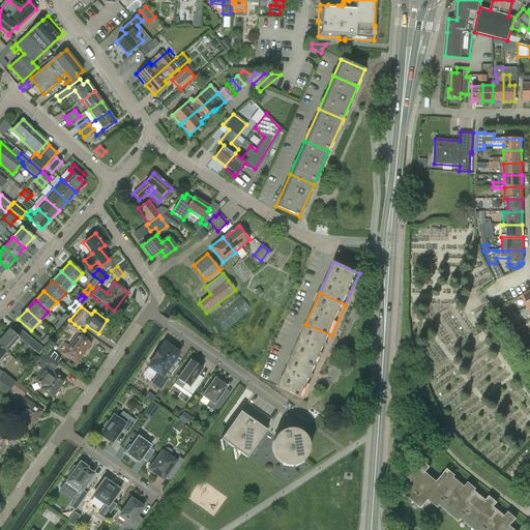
[(59,320),(63,323),(68,317),(65,314),(59,320)]
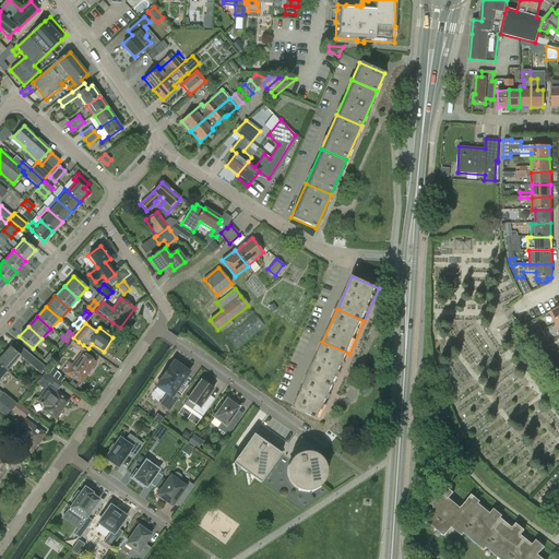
[(67,341),(62,337),(57,345),(60,347),(67,341)]
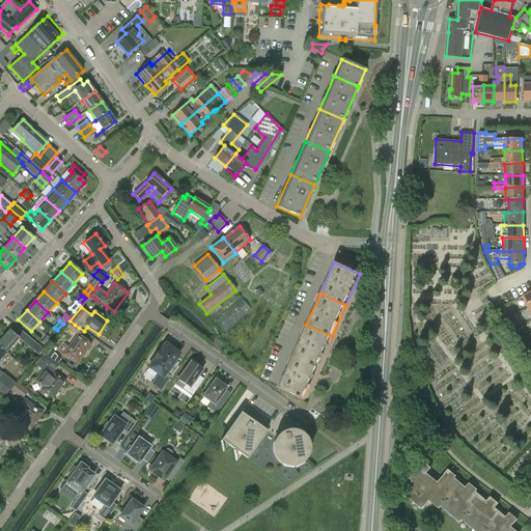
[(75,334),(79,328),(70,322),(65,327),(75,334)]
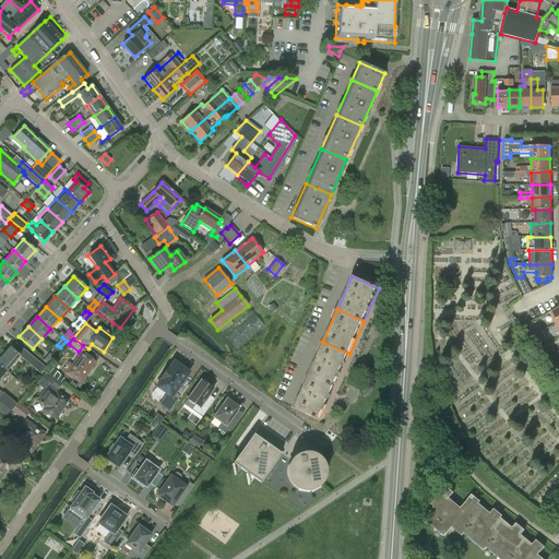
[(334,387),(349,354),(322,342),(308,375),(334,387)]
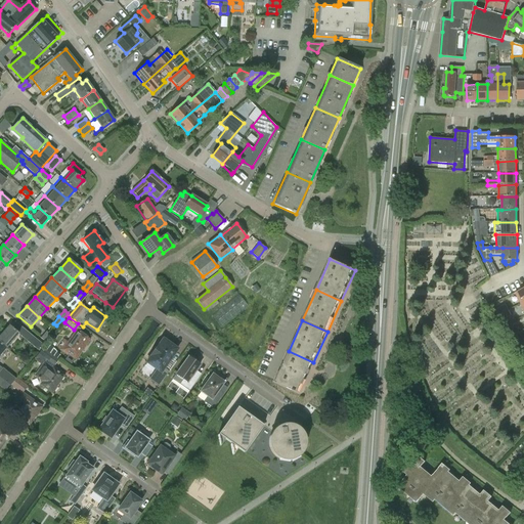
[(0,336),(0,344),(5,348),(17,334),(39,351),(44,345),(15,321),(10,328),(8,325),(0,336)]
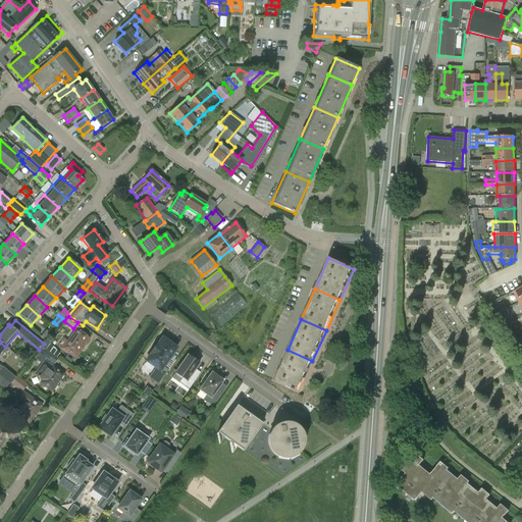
[(67,342),(63,340),(58,347),(67,354),(67,353),(74,358),(89,338),(75,329),(67,342)]
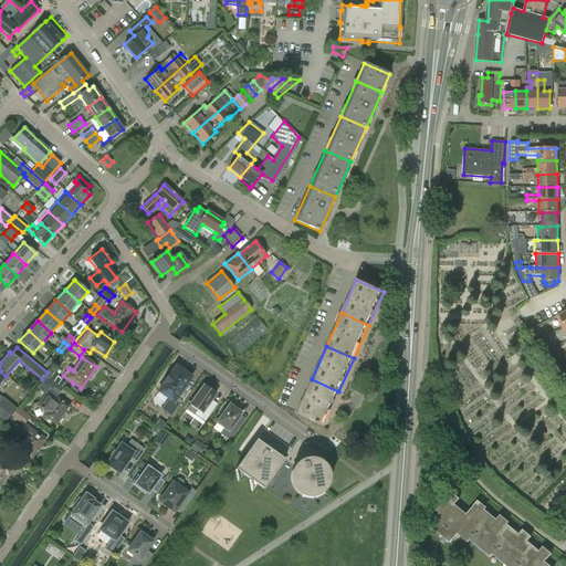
[(53,362),(50,358),(44,365),(48,368),(53,362)]
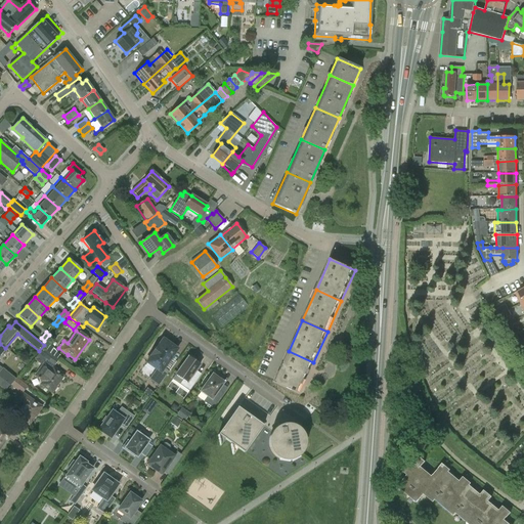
[(168,373),(163,369),(177,350),(170,345),(171,344),(166,340),(165,341),(163,340),(158,346),(158,345),(149,355),(150,356),(146,362),(156,369),(148,380),(158,386),(168,373)]
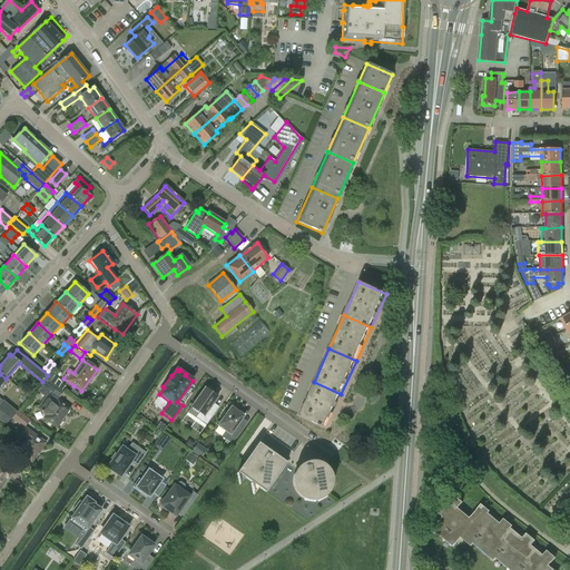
[(0,411),(11,420),(11,419),(17,412),(2,400),(2,401),(0,399),(0,385),(6,379),(0,374),(0,411)]
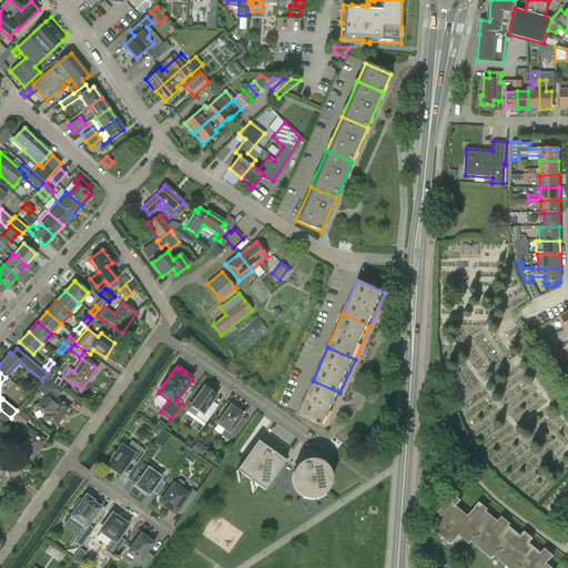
[(46,377),(37,389),(46,397),(38,408),(46,414),(43,417),(56,426),(57,424),(58,424),(61,419),(60,418),(69,406),(58,398),(63,389),(46,377)]
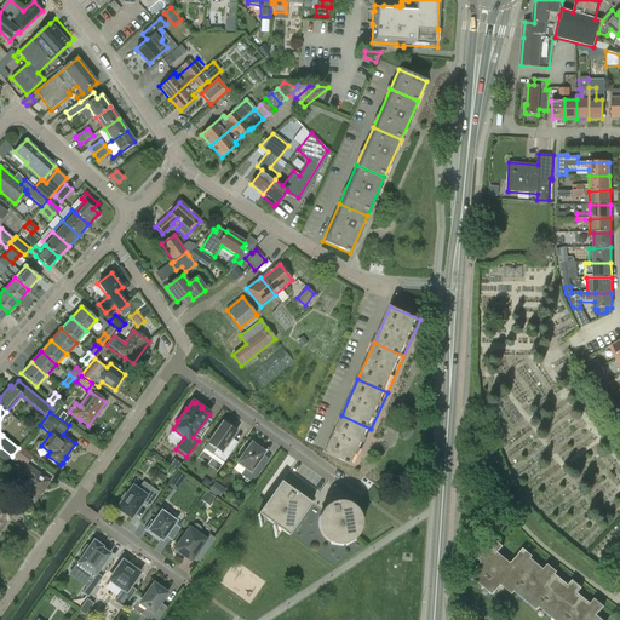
[(371,429),(342,415),(325,452),(355,465),(371,429)]
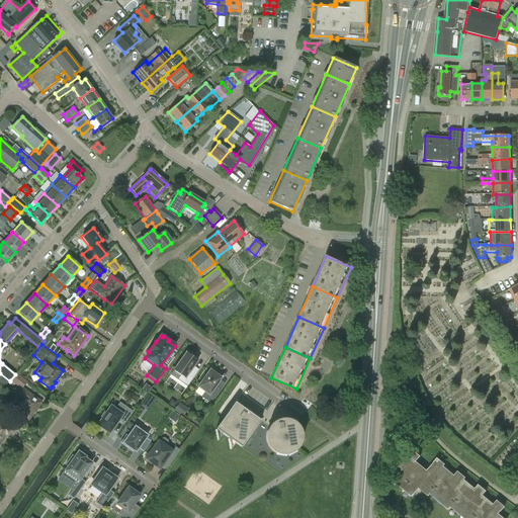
[(197,361),(192,358),(193,356),(188,352),(186,354),(185,353),(173,370),(180,375),(177,380),(186,387),(195,374),(190,371),(197,361)]
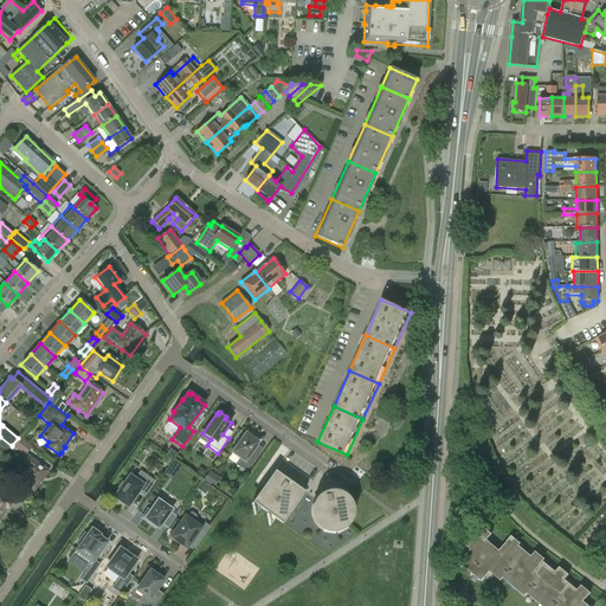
[(257,458),(251,455),(258,443),(253,439),(255,437),(247,432),(246,434),(245,433),(240,439),(238,438),(233,445),(236,446),(231,453),(239,459),(236,465),(246,472),(257,458)]
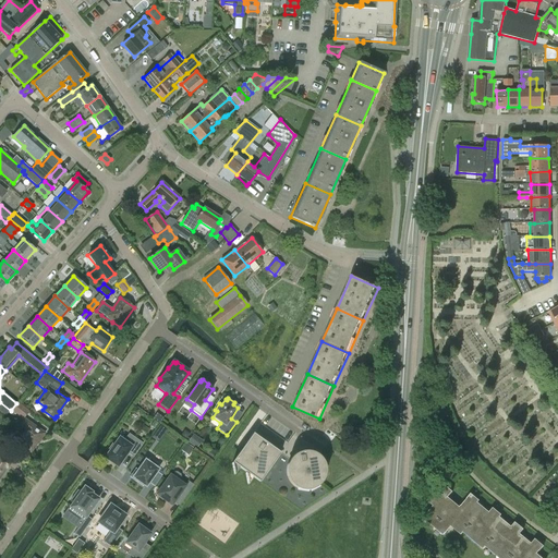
[(17,402),(16,403),(11,410),(23,420),(24,419),(31,412),(17,402)]
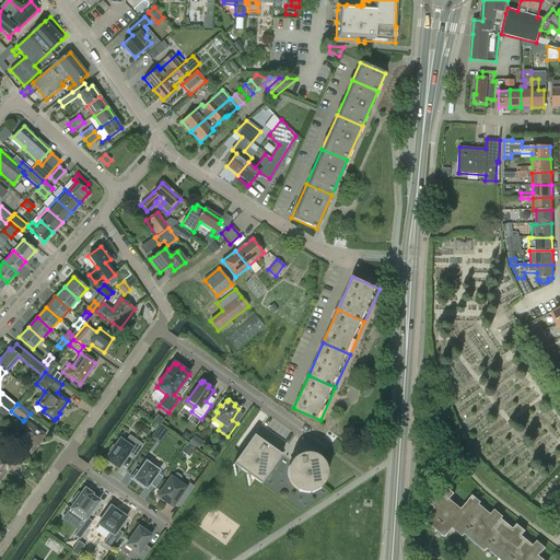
[(44,435),(30,426),(24,421),(19,429),(24,433),(20,439),(16,436),(11,443),(22,450),(23,448),(31,454),(44,435)]
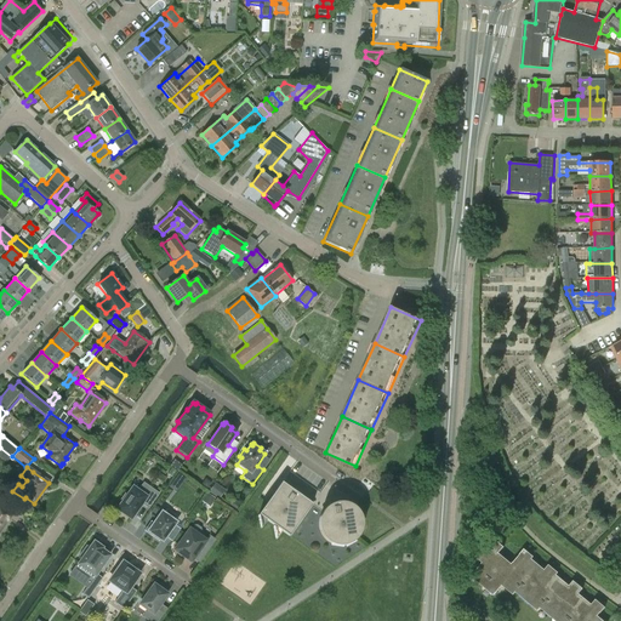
[(141,505),(148,508),(158,494),(143,483),(137,491),(132,488),(126,495),(124,494),(119,500),(121,502),(117,510),(130,519),(141,505)]
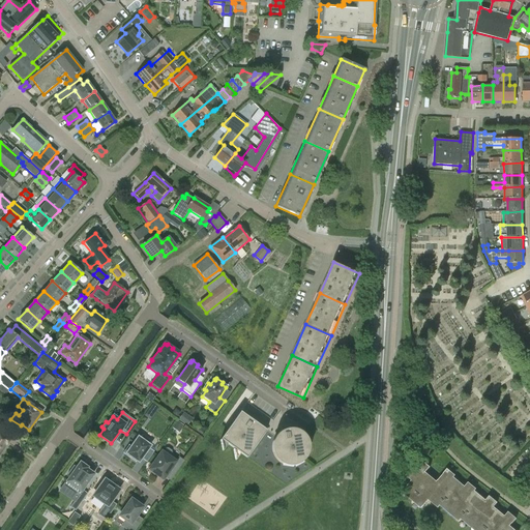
[(265,471),(275,458),(276,460),(277,461),(278,462),(280,463),(282,464),(283,465),(285,465),(287,466),(288,466),(290,466),(292,466),(293,466),(295,465),(297,465),(298,464),(300,463),(301,462),(302,461),(304,460),(305,459),(306,458),(306,455),(307,454),(308,452),(308,450),(308,449),(308,447),(308,445),(308,444),(308,442),(307,440),(306,439),(306,437),(305,436),(304,435),(302,434),(301,432),(300,432),(298,431),(297,430),(295,430),(293,429),(292,429),(290,429),(288,429),(287,429),(285,430),(284,430),(282,431),(281,432),(278,433),(277,434),(276,435),(275,437),(240,412),(221,439),(223,454),(229,445),(234,448),(236,464),(242,454),(265,471)]
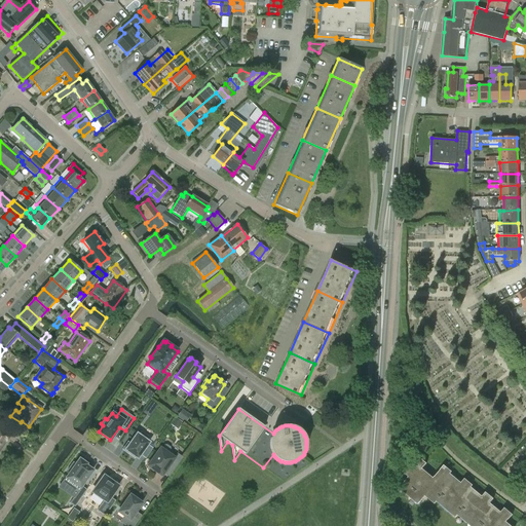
[(0,466),(0,441),(2,439),(5,442),(9,437),(0,429),(0,466)]
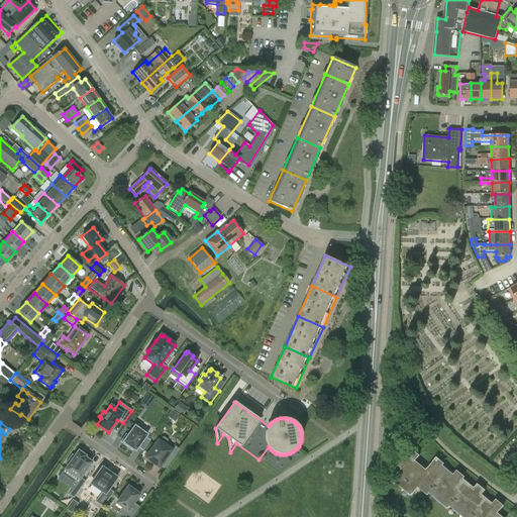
[(142,451),(147,443),(149,441),(144,437),(146,435),(144,434),(146,430),(138,424),(135,428),(134,426),(127,436),(125,434),(119,442),(127,447),(128,446),(134,451),(137,447),(142,451)]
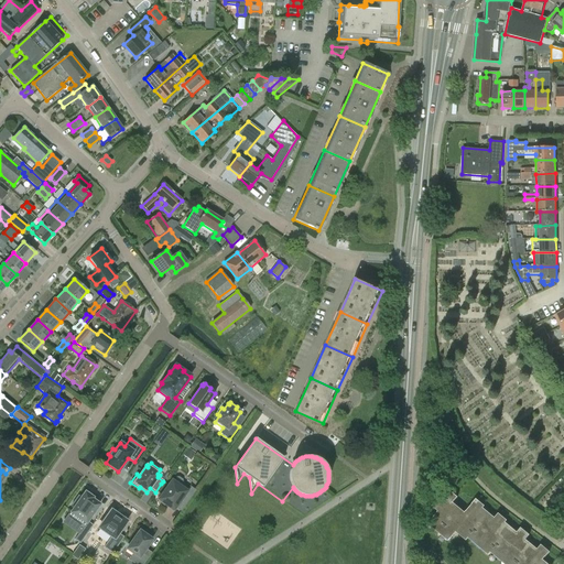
[(180,501),(185,506),(195,491),(190,487),(186,491),(180,486),(183,481),(176,476),(173,481),(172,480),(158,500),(173,511),(180,501)]
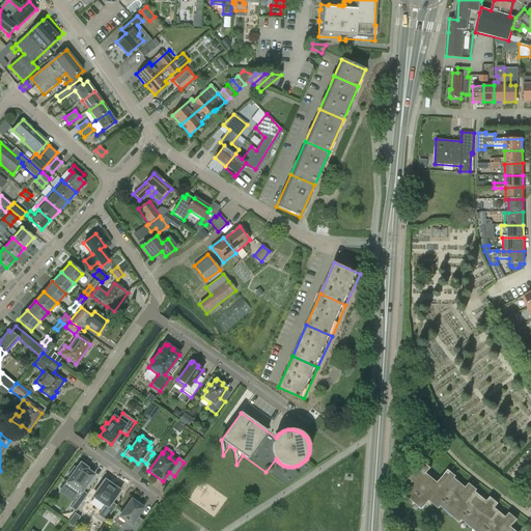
[(514,530),(511,528),(518,521),(509,513),(505,518),(495,508),(498,504),(490,498),(486,502),(475,492),(477,491),(469,483),(466,487),(454,478),(455,476),(448,470),(437,482),(426,473),(430,468),(422,462),(408,478),(412,482),(402,494),(421,510),(428,502),(438,510),(440,507),(458,524),(460,522),(472,530),(514,530)]
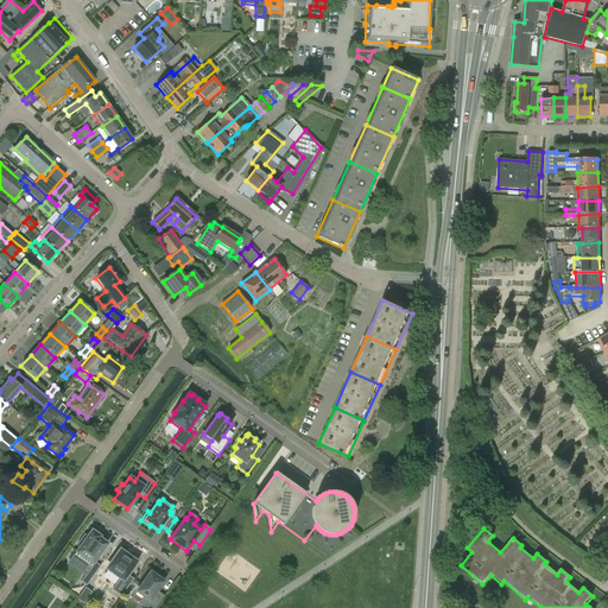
[(102,551),(107,544),(99,538),(100,537),(92,531),(87,537),(83,534),(77,544),(80,546),(76,552),(93,564),(97,557),(97,558),(102,551)]
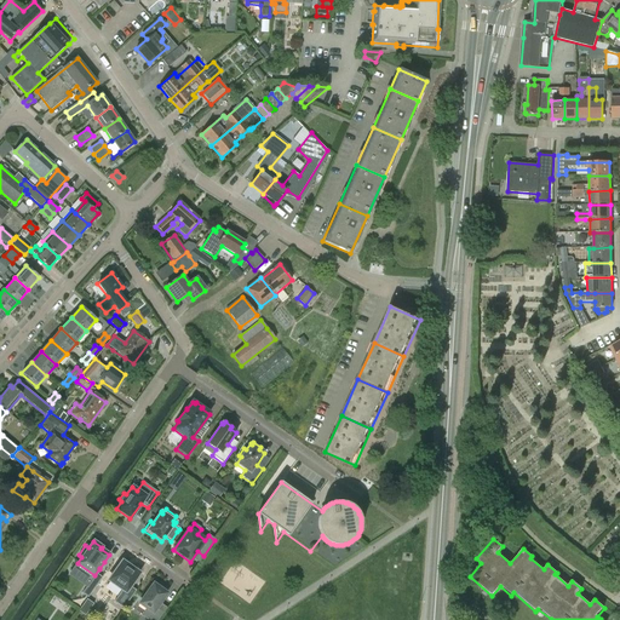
[(138,574),(121,562),(108,580),(121,590),(113,602),(122,608),(136,591),(130,586),(138,574)]
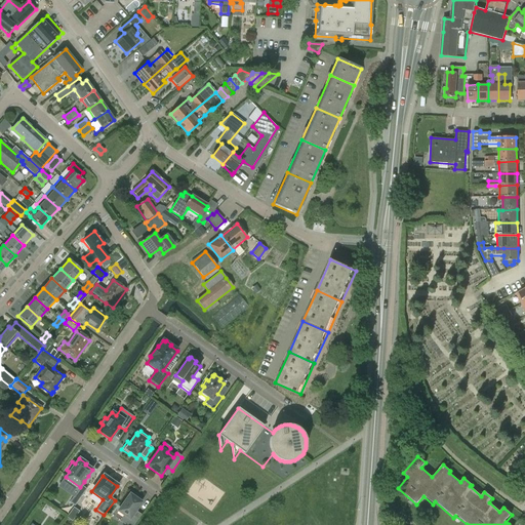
[(69,502),(74,506),(79,497),(75,494),(69,502)]
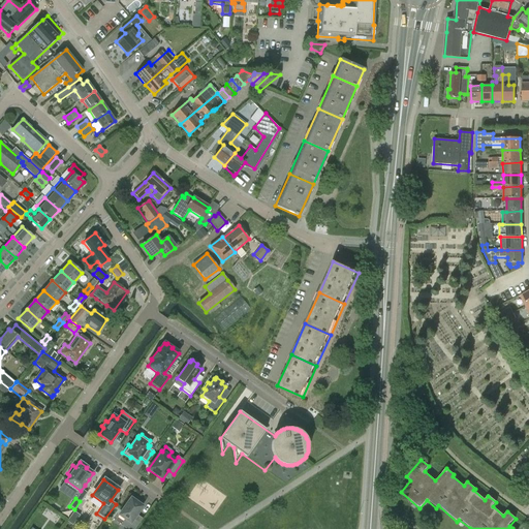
[(142,506),(136,502),(137,501),(132,498),(131,499),(130,498),(129,500),(128,499),(125,503),(126,504),(118,515),(124,520),(121,525),(126,528),(133,528),(138,523),(133,519),(142,506)]
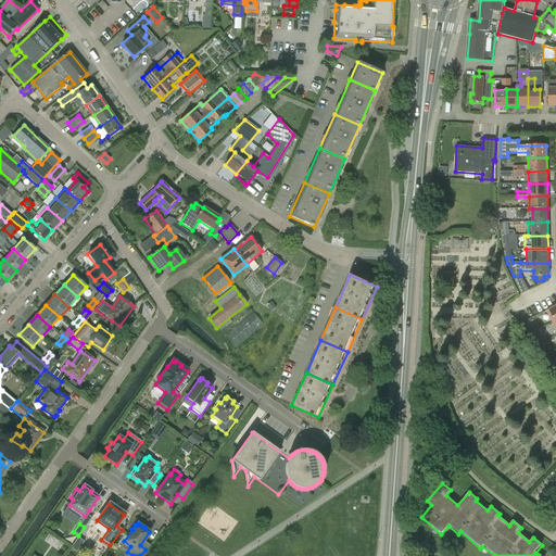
[(77,538),(70,548),(76,553),(84,542),(77,538)]
